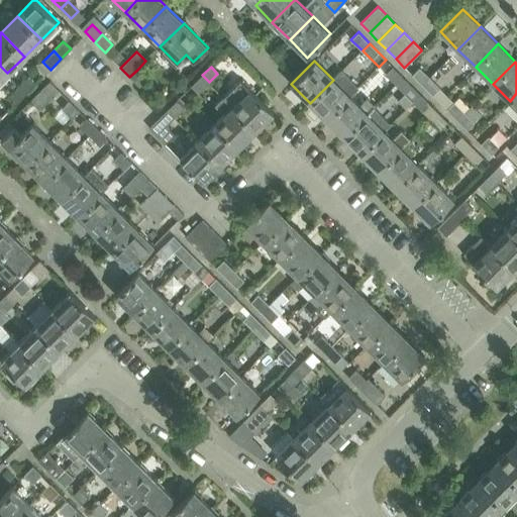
[(393,67),(385,74),(397,85),(404,78),(393,67)]
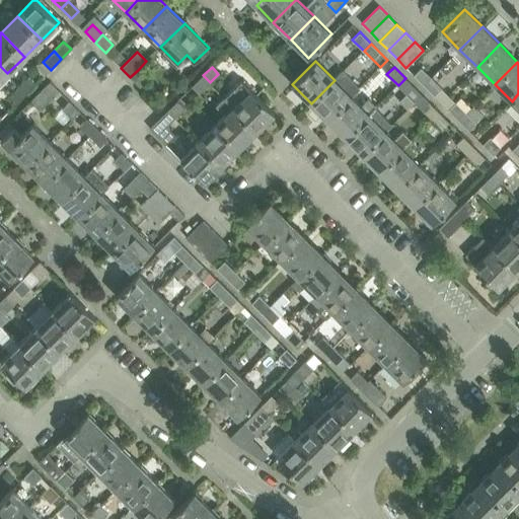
[(422,67),(414,75),(424,85),(432,77),(422,67)]
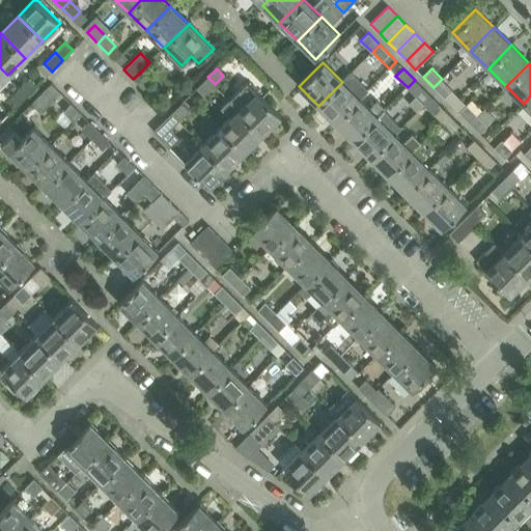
[(143,88),(150,81),(141,72),(133,79),(143,88)]
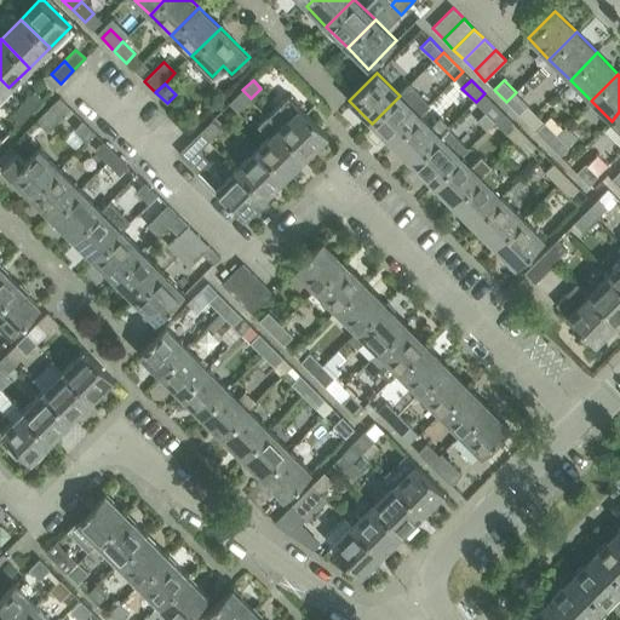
[(372,124),(392,144),(420,115),(419,115),(430,104),(408,84),(399,95),(400,96),(372,124)]
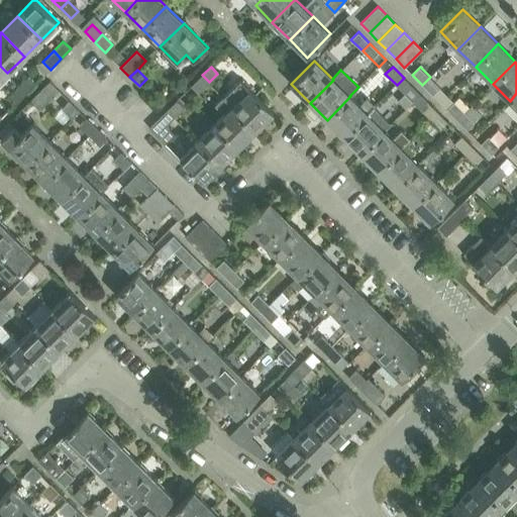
[(202,75),(191,86),(198,93),(209,82),(202,75)]
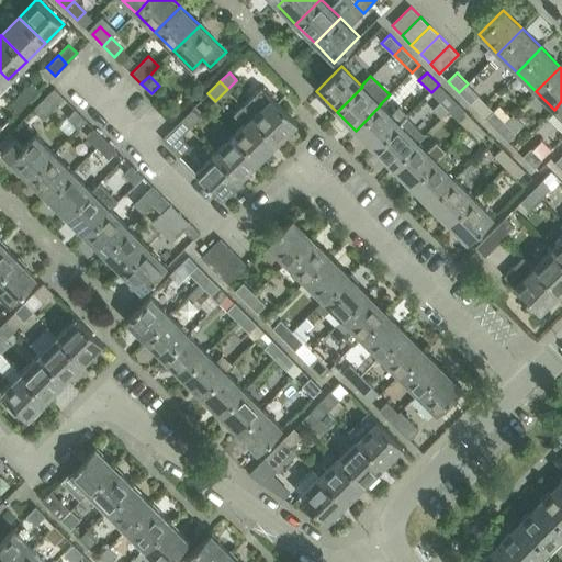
[(29,101),(40,91),(31,82),(21,92),(29,101)]
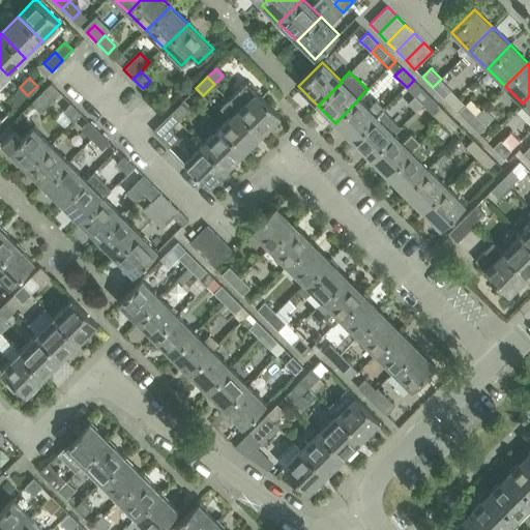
[(450,105),(459,97),(441,79),(433,87),(450,105)]
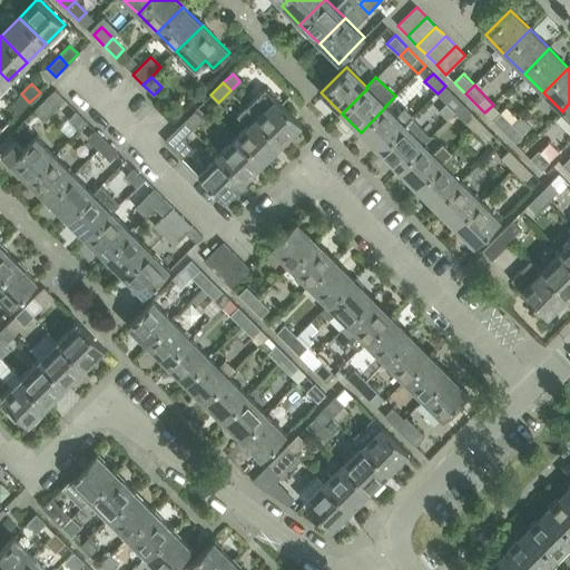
[(446,104),(455,96),(445,86),(438,94),(446,104)]
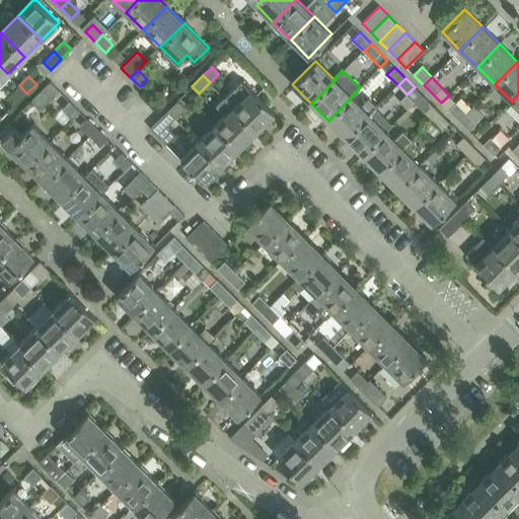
[(275,113),(241,80),(224,96),(257,130),(275,113)]
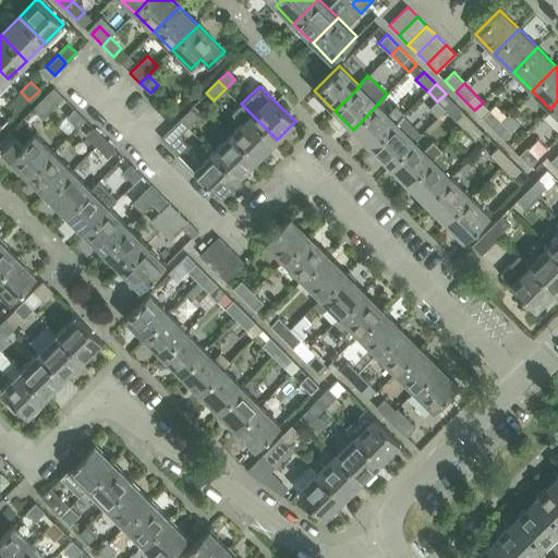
[(53,87),(35,106),(45,116),(63,97),(53,87)]
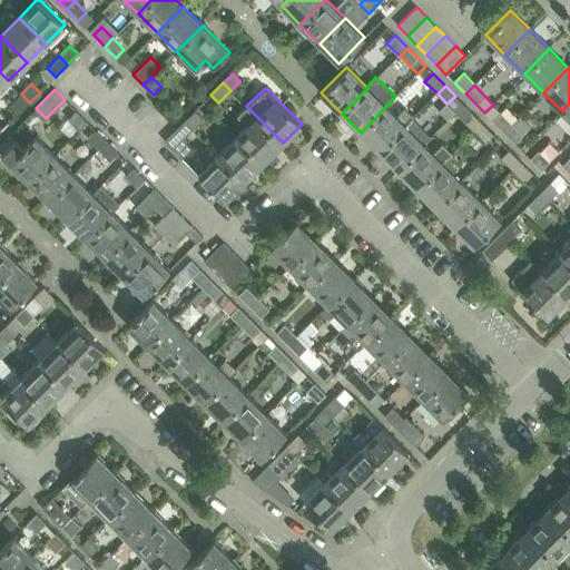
[(21,94),(9,106),(17,115),(29,102),(21,94)]
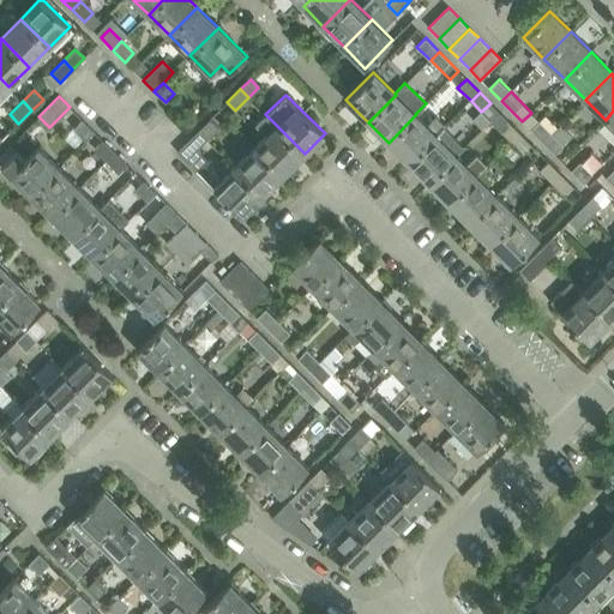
[(542,142),(552,133),(531,113),(522,121),(542,142)]
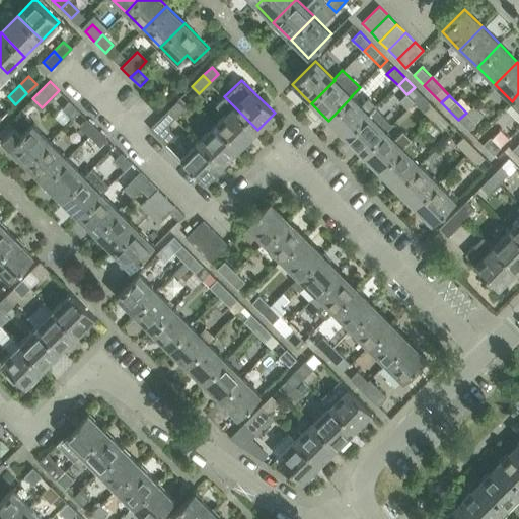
[(216,124),(239,147),(257,130),(224,96),(216,105),(225,115),(216,124)]
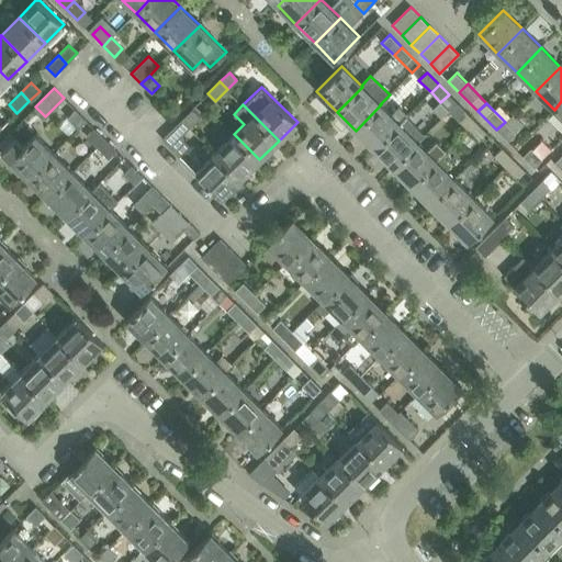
[(381,104),(356,131),(374,149),(400,124),(398,123),(407,114),(398,107),(391,114),(381,104)]
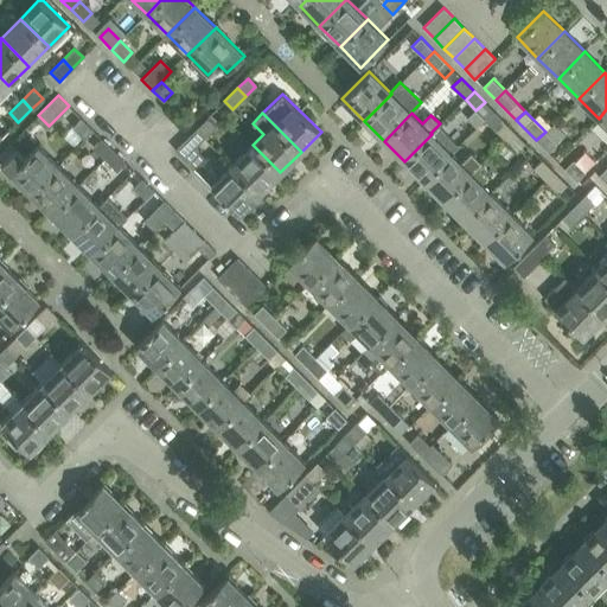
[(205,138),(217,126),(209,116),(197,129),(205,138)]
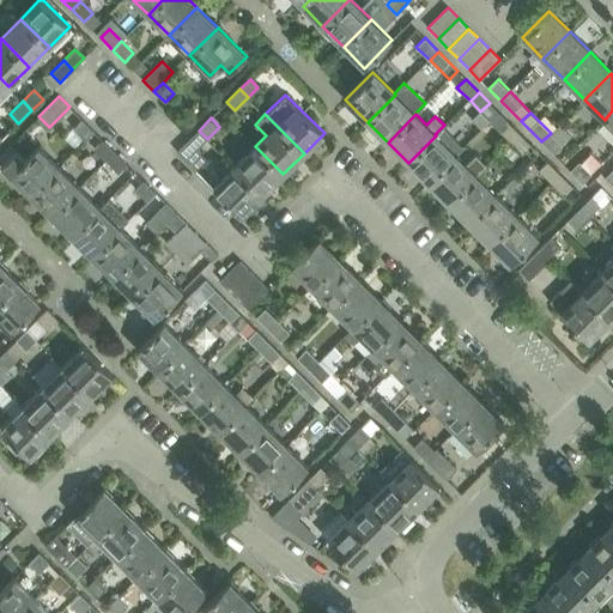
[(73,128),(85,140),(93,132),(82,120),(73,128)]
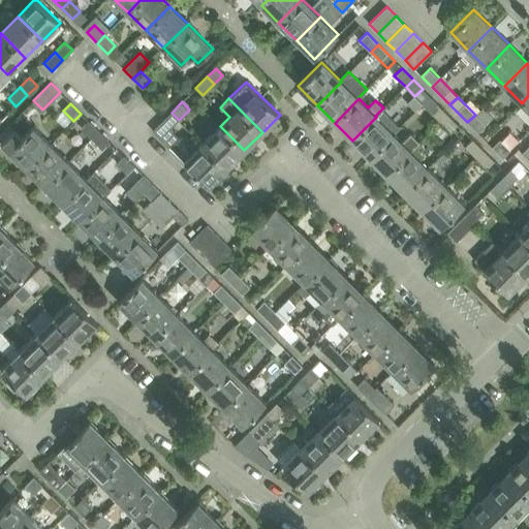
[(437,103),(429,111),(440,122),(448,115),(437,103)]
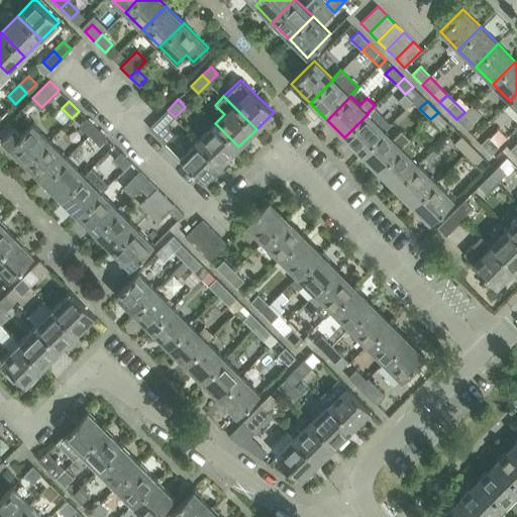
[(165,143),(174,135),(167,126),(175,117),(168,110),(148,128),(165,143)]
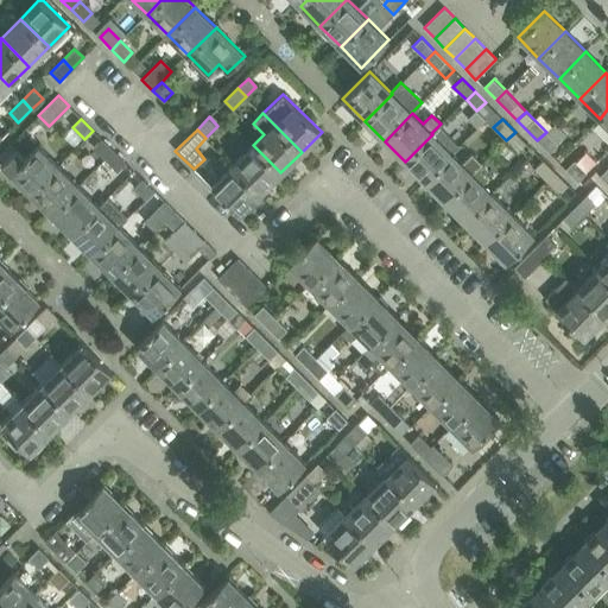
[(518,151),(526,143),(515,132),(506,140),(518,151)]
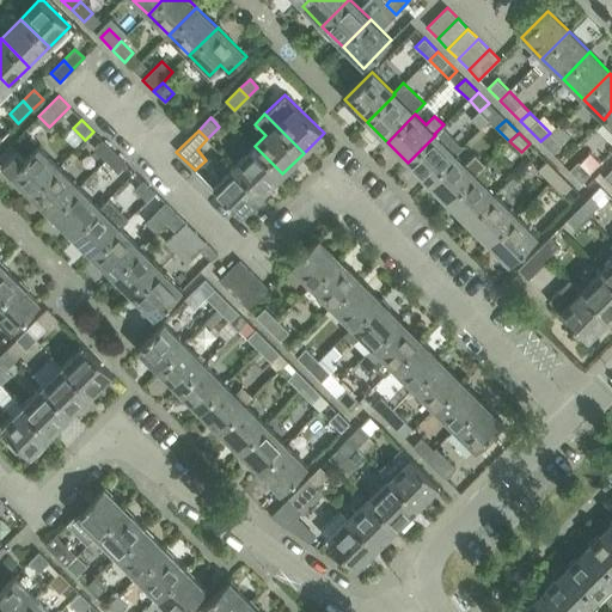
[(552,153),(562,145),(550,133),(540,141),(552,153)]
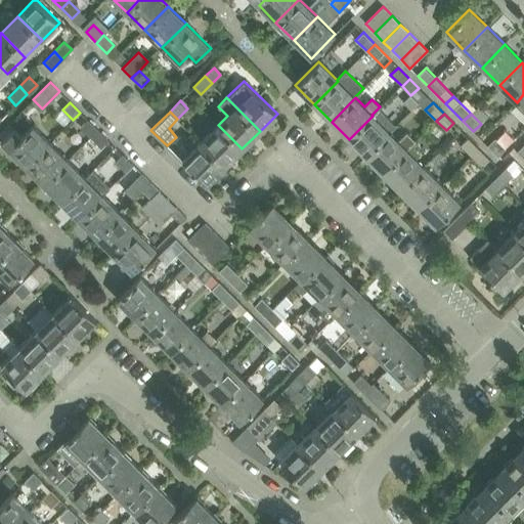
[(373,116),(349,139),(366,157),(390,132),(373,116)]
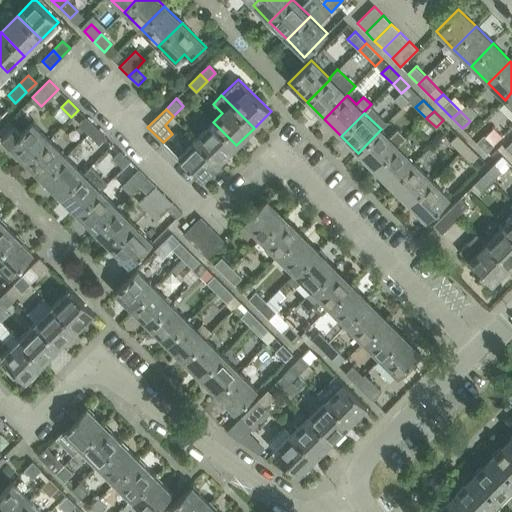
[(95,127),(86,117),(78,124),(88,134),(95,127)]
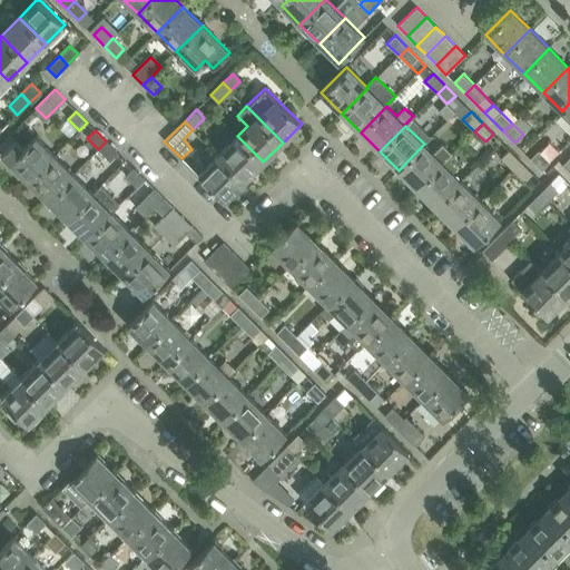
[(15,140),(1,154),(29,182),(55,156),(35,136),(22,148),(15,140)]
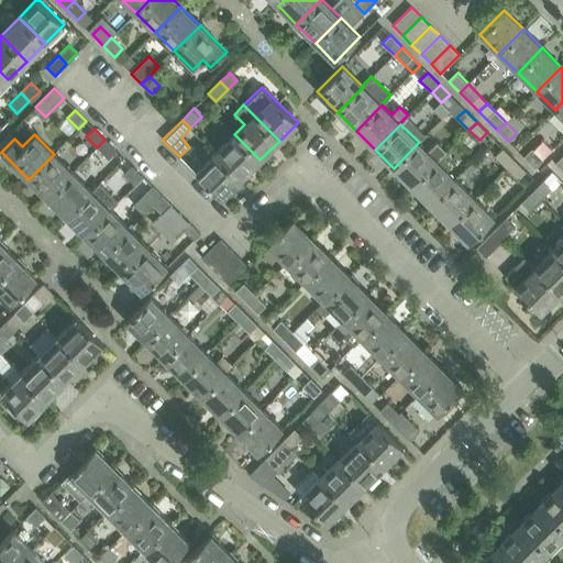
[(241,178),(260,159),(234,134),(216,153),(241,178)]
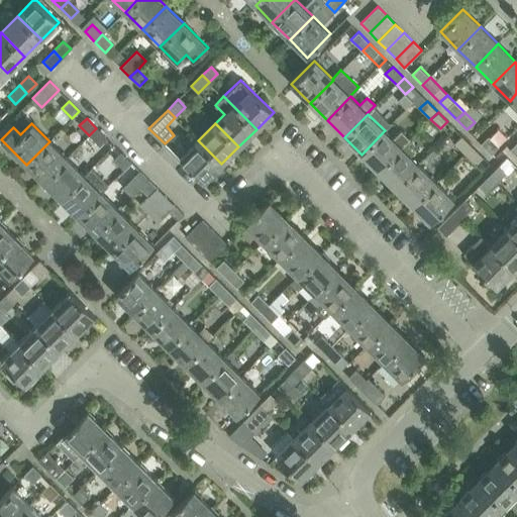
[(89,135),(99,145),(107,138),(96,128),(89,135)]
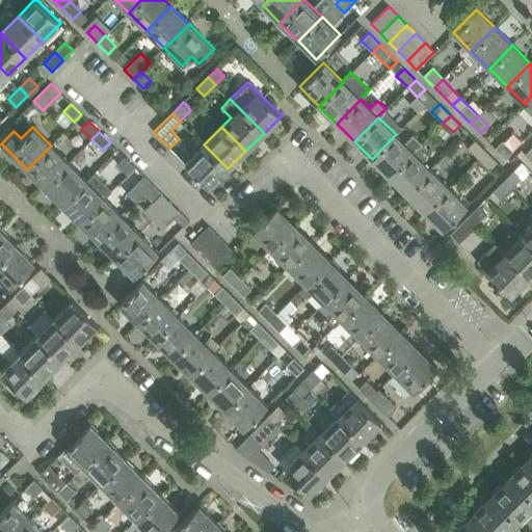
[(411,135),(404,142),(396,134),(372,159),(390,177),(414,153),(413,151),(420,144),(411,135)]
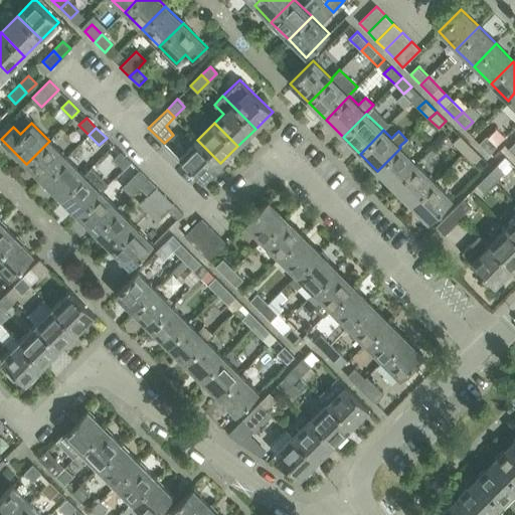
[(460,135),(453,143),(464,153),(471,146),(460,135)]
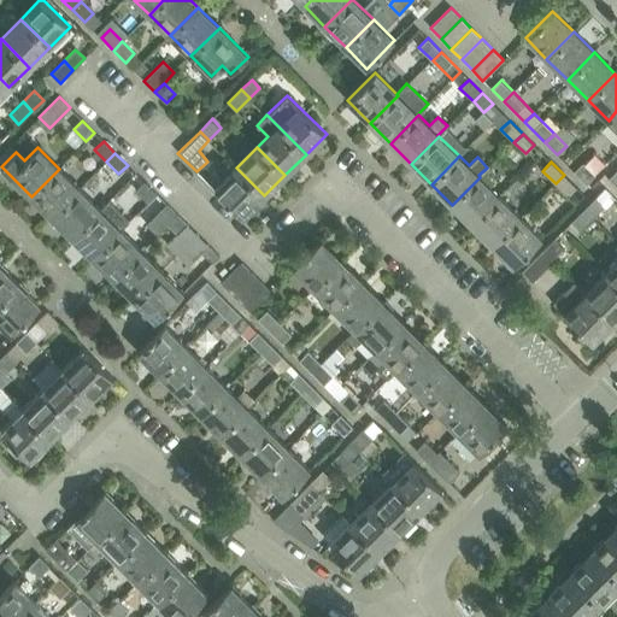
[(586,183),(595,175),(582,162),(574,171),(586,183)]
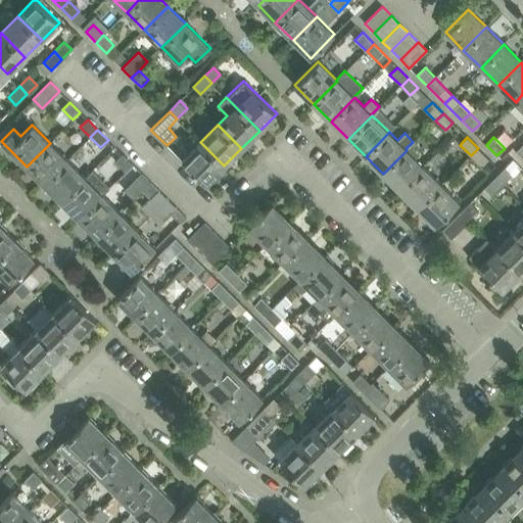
[(181,160),(204,183),(205,184),(224,165),(200,142),(181,160)]
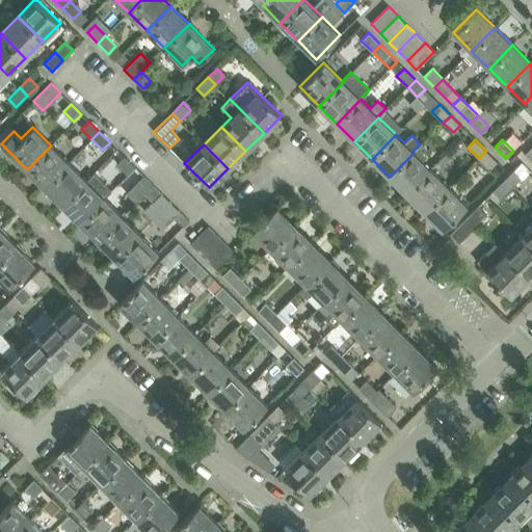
[(69,162),(51,145),(27,169),(45,187),(69,162)]
